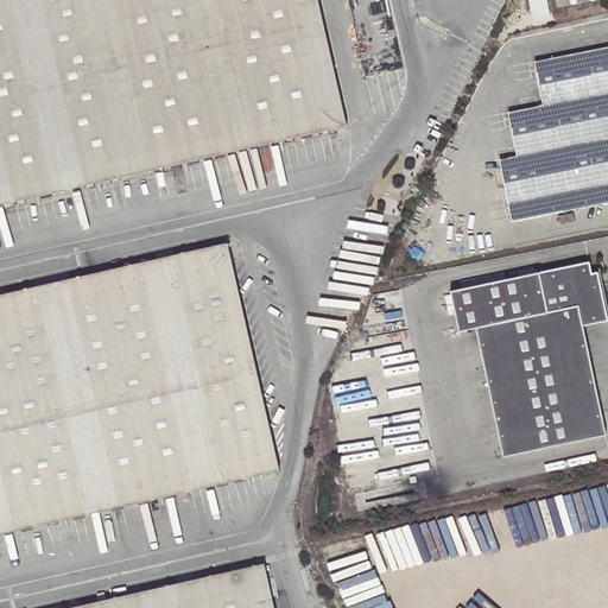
[(316,0),(0,0),(0,204),(206,158),(346,126),(316,0)]
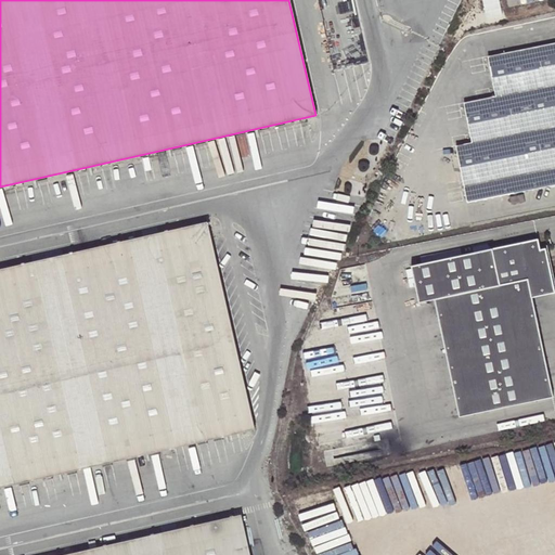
[(489,0),(482,0),(486,13),(491,12),(489,0)]
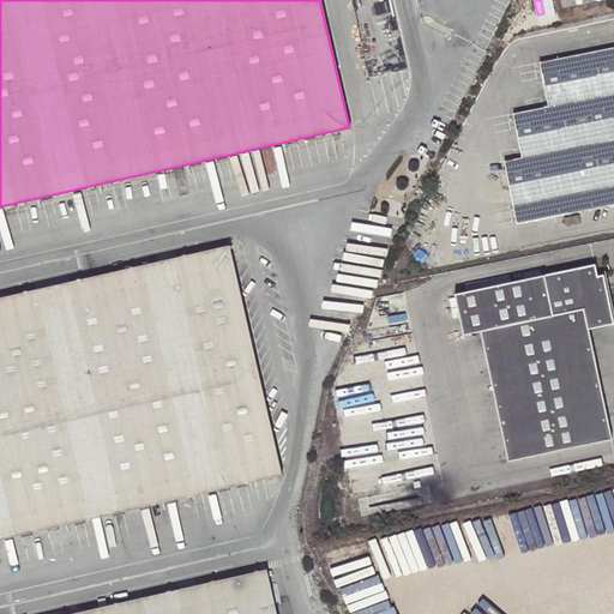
[(613,48),(540,62),(548,107),(513,114),(522,158),(504,161),(517,224),(613,204),(613,48)]
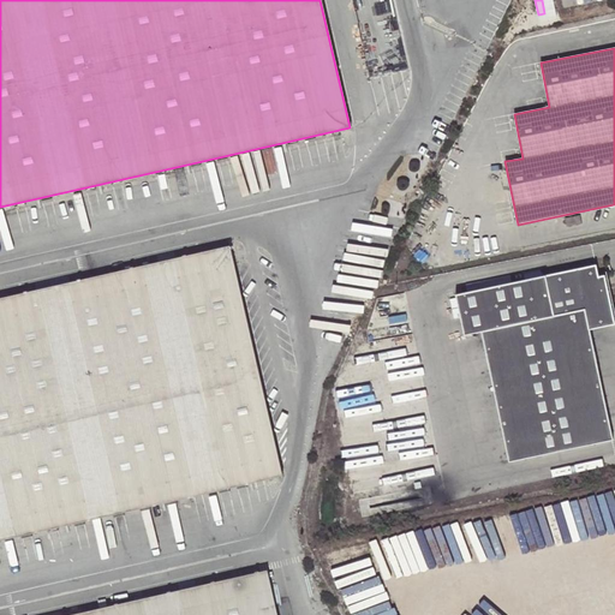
[(0,541),(281,477),(228,246),(0,297),(0,541)]
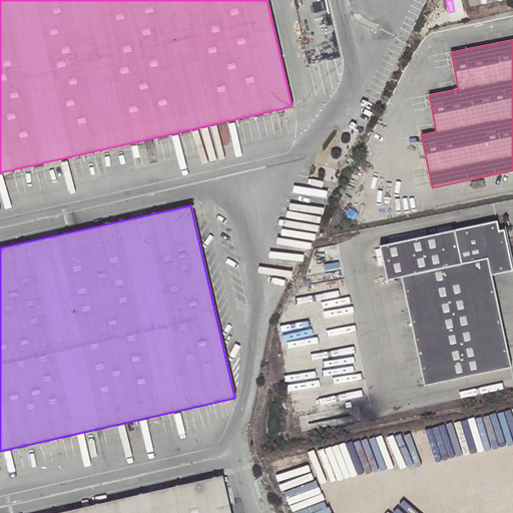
[(438,232),(380,244),(388,280),(402,276),(425,385),(512,366),(493,275),(512,270),(512,267),(505,228),(500,229),(497,219),(452,229),(438,232)]
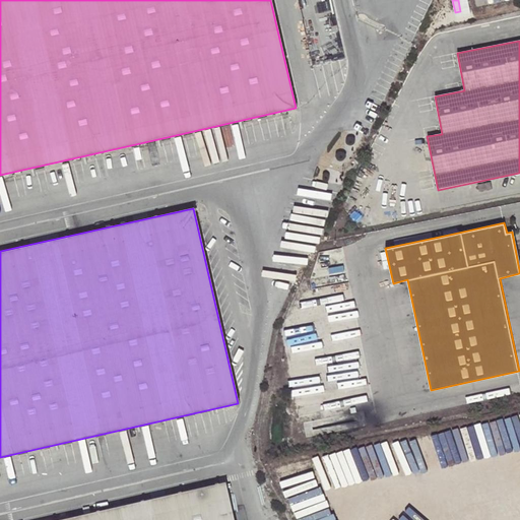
[(53,519),(234,519),(225,481),(53,519)]
